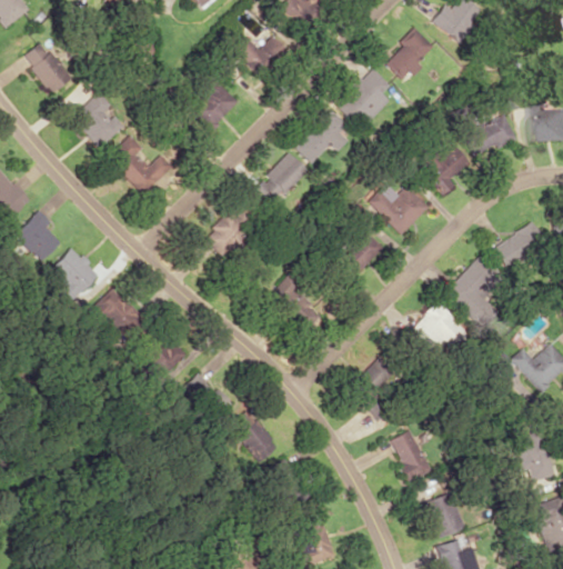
[(0,0),(0,18),(6,26),(29,8),(22,0),(0,0)]
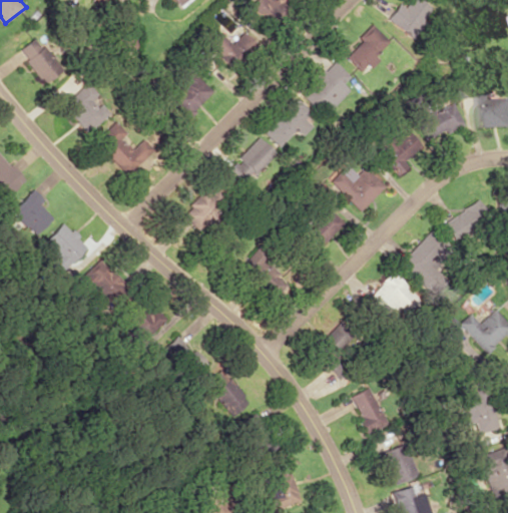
[(255,0),(251,12),(279,20),(284,0),(255,0)]
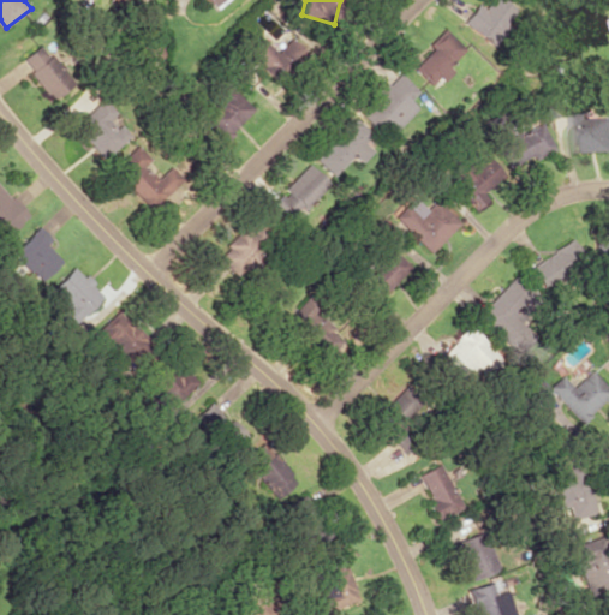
[(515,13),(499,0),(494,0),(488,9),(481,3),(466,21),(491,42),(515,13)]
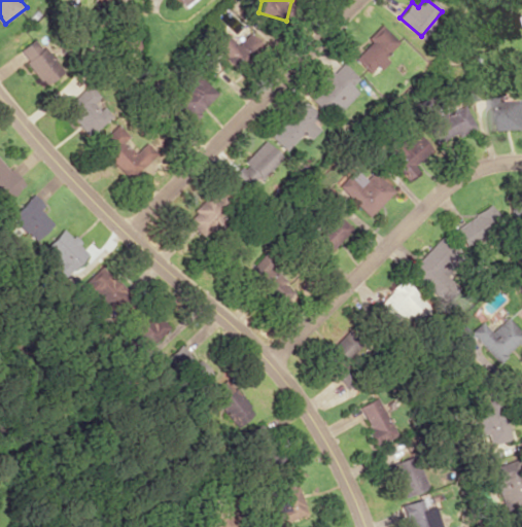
[(404,42),(386,26),(357,56),(373,71),(380,64),(381,65),(404,42)]
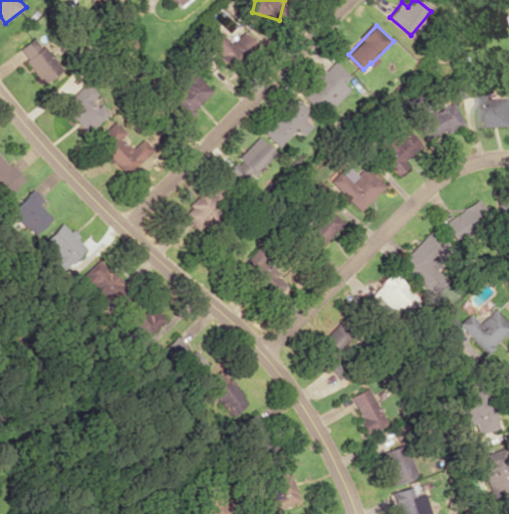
[(223,32),(211,43),(234,68),(259,45),(246,31),(233,43),(223,32)]
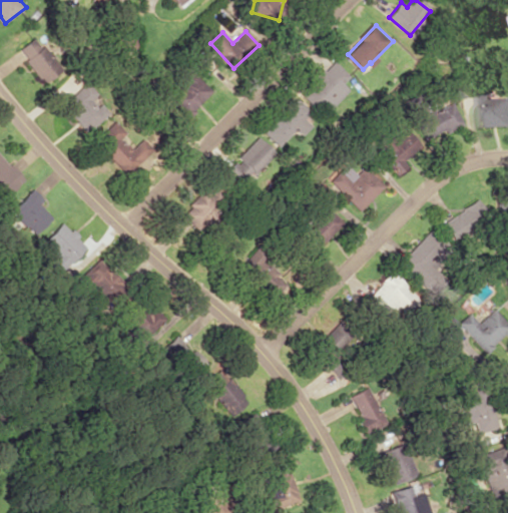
[(22,50),(46,82),(63,70),(39,37),(22,50)]
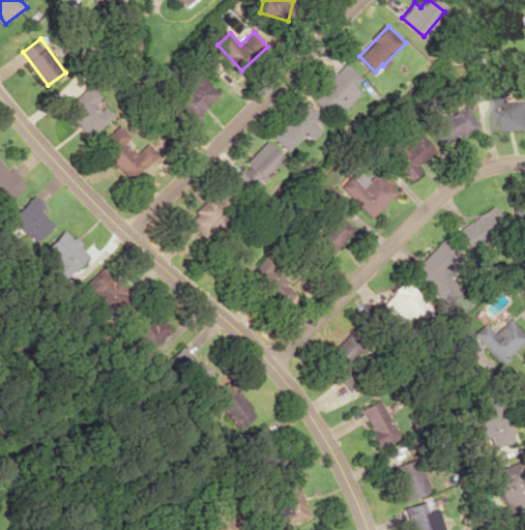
[(363,79),(347,61),(314,94),(338,118),(363,93),(356,85),(363,79)]
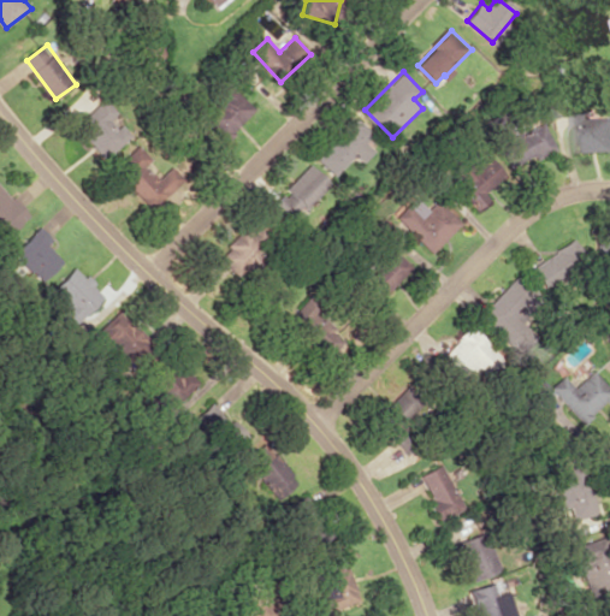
[(256,108),(232,86),(202,118),(226,141),(256,108)]
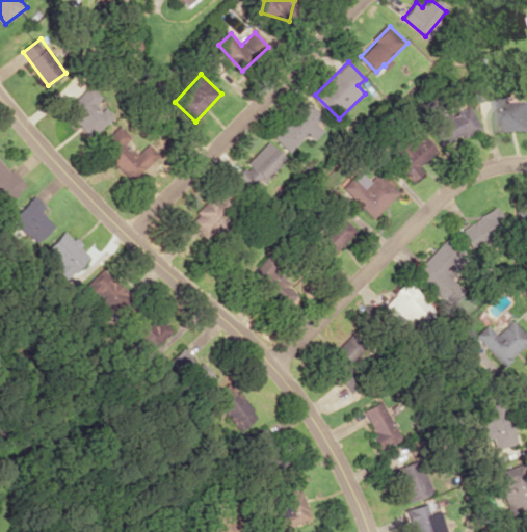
[(103,97),(91,84),(66,108),(91,136),(113,117),(98,101),(103,97)]
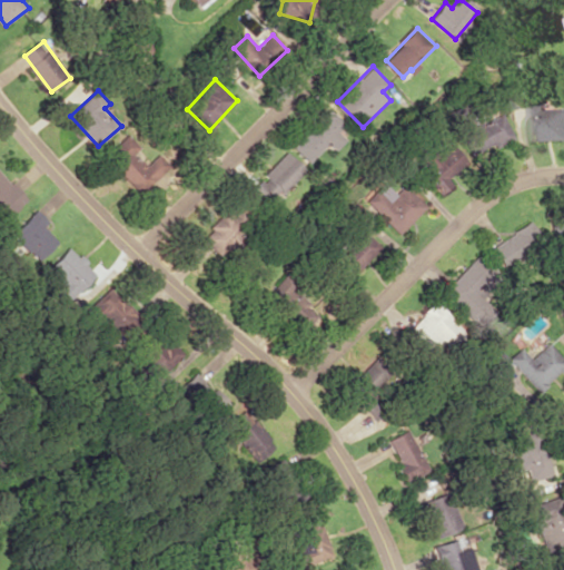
[(563,107),(551,108),(551,98),(535,99),(536,140),(563,138),(563,107)]
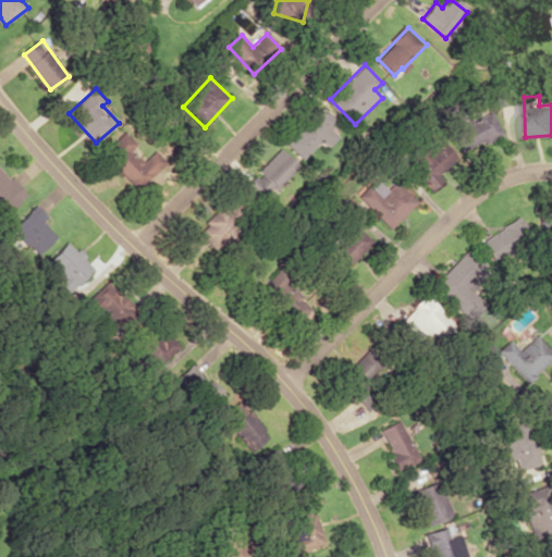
[(494,111),(474,120),(467,106),(453,111),(456,119),(449,122),(464,153),(505,134),(494,111)]
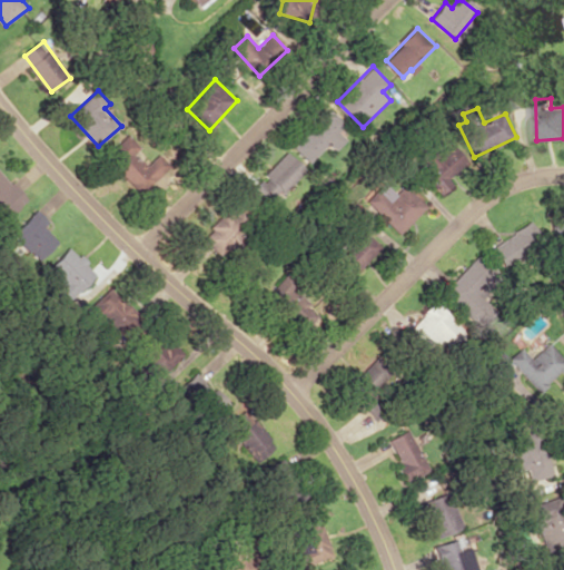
[(309,163),(329,145),(335,150),(347,139),(339,131),(347,125),(333,109),(293,145),(309,163)]
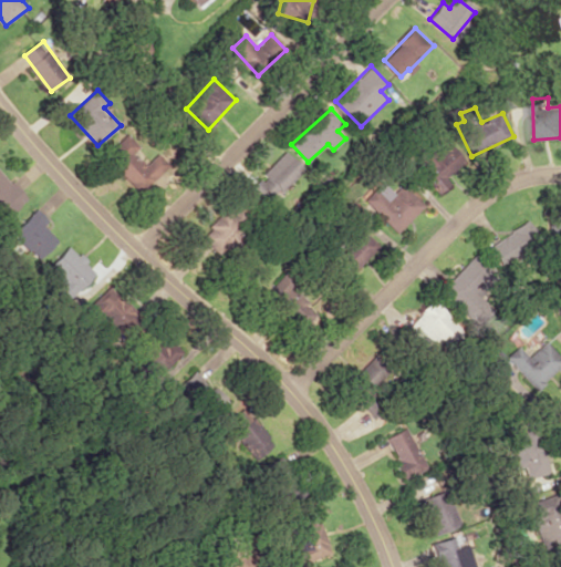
[(170,165),(159,153),(145,165),(134,152),(141,146),(130,133),(105,153),(137,192),(170,165)]
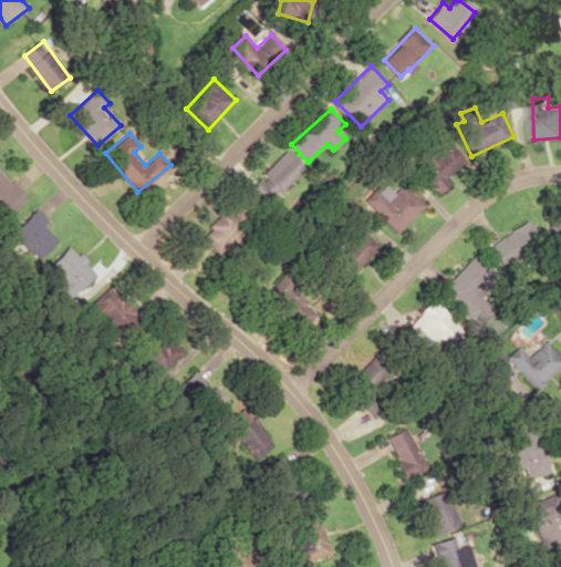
[(447,176),(467,161),(454,143),(438,154),(432,144),(419,154),(428,165),(422,169),(439,193),(453,183),(447,176)]
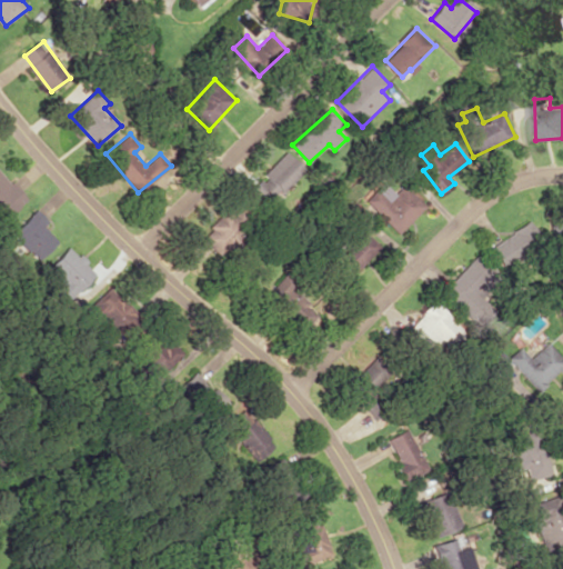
[(249,188),(265,207),(305,170),(288,151),(249,188)]
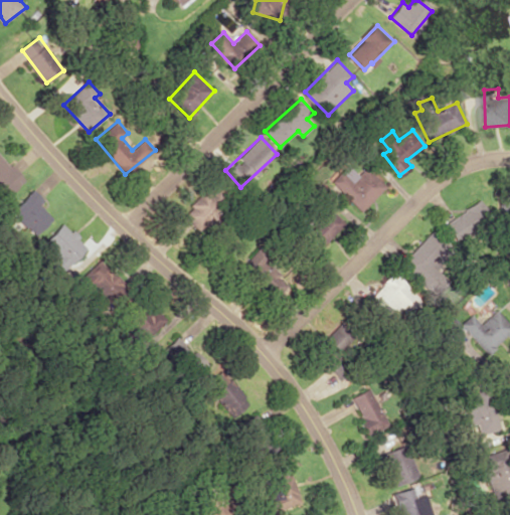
[(0,192),(5,197),(25,180),(0,152),(0,192)]
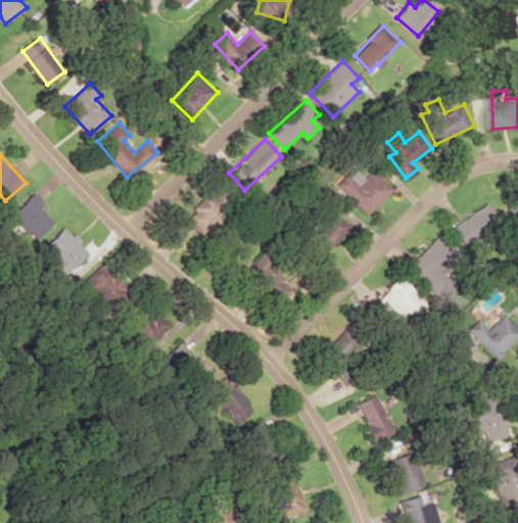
[(393,189),(374,169),(359,184),(348,173),(337,183),(367,215),(393,189)]
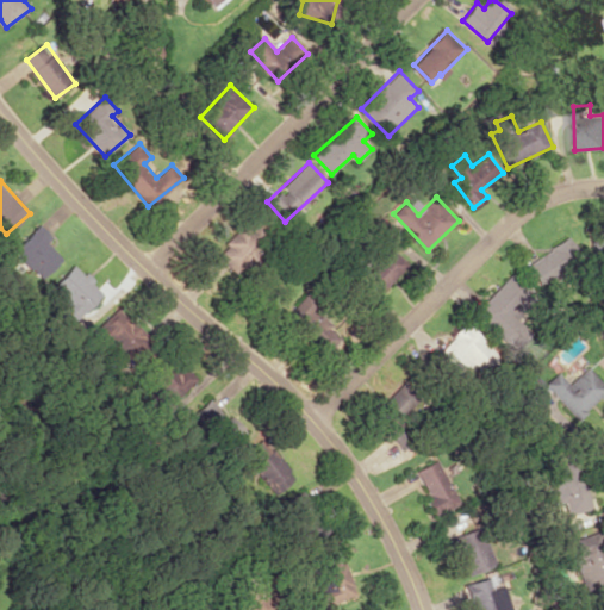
[(218,255),(236,272),(269,235),(253,218),(218,255)]
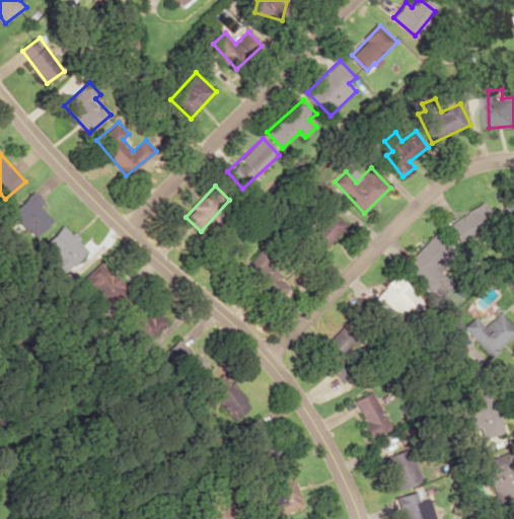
[(54,219),(40,206),(45,201),(33,190),(11,213),(37,237),(54,219)]
